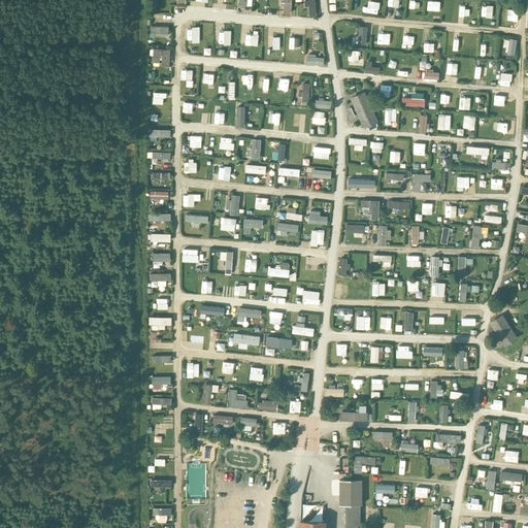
[(281,0),(281,13),(292,13),(292,0),(281,0)]
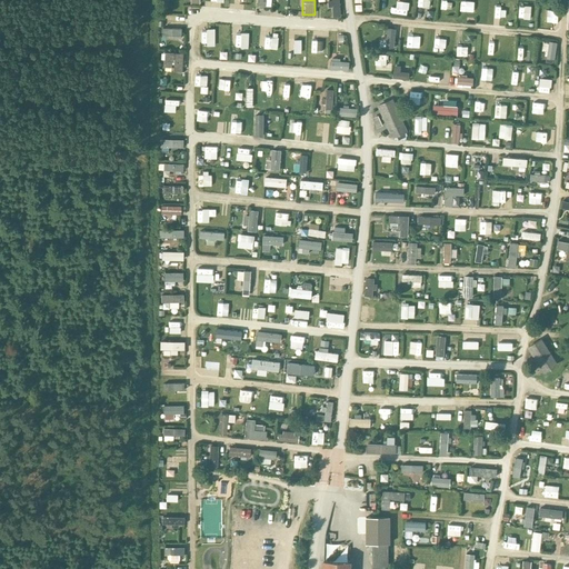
[(333,6),(333,17),(341,17),(340,0),(328,0),(329,6),(333,6)]
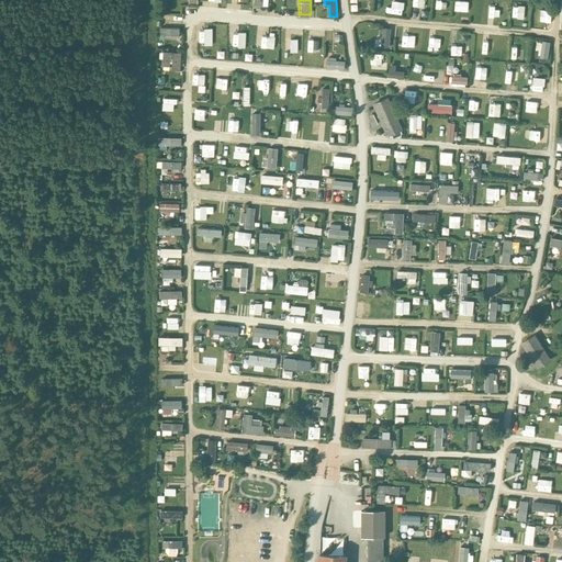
[(391,0),(389,12),(403,14),(405,2),(394,0),(391,0)]
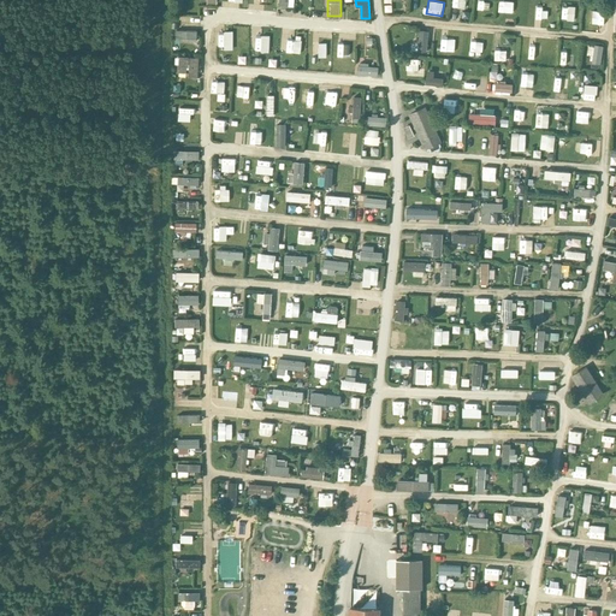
[(478,0),(479,11),(490,11),(490,0),(478,0)]
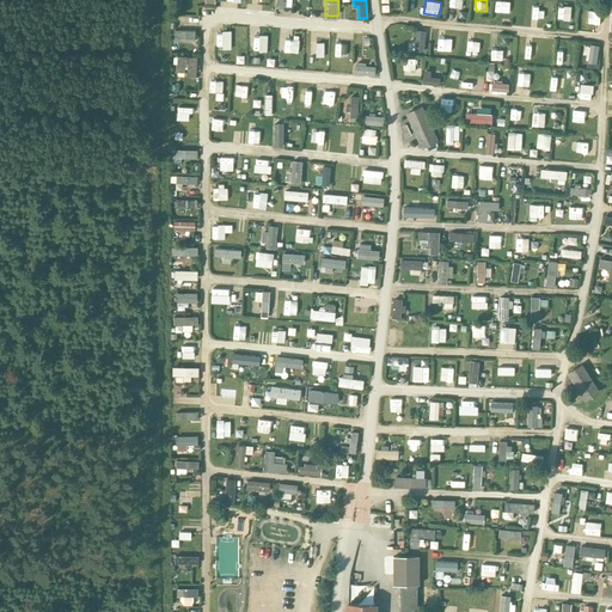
[(552,14),(555,4),(542,0),(539,12),(552,14)]
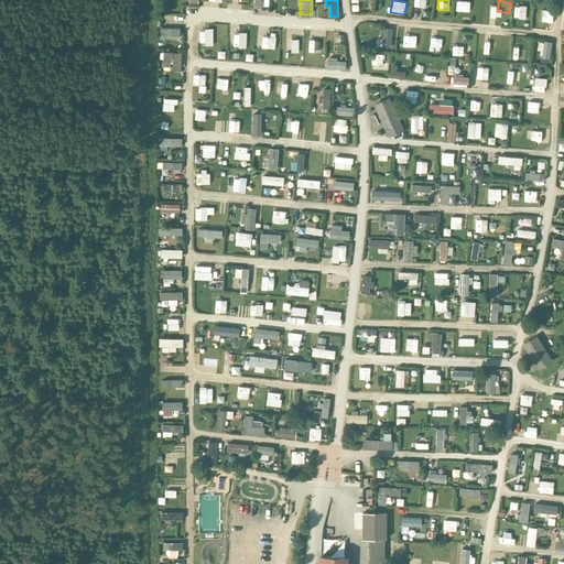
[(457,9),(468,10),(469,2),(458,1),(457,9)]
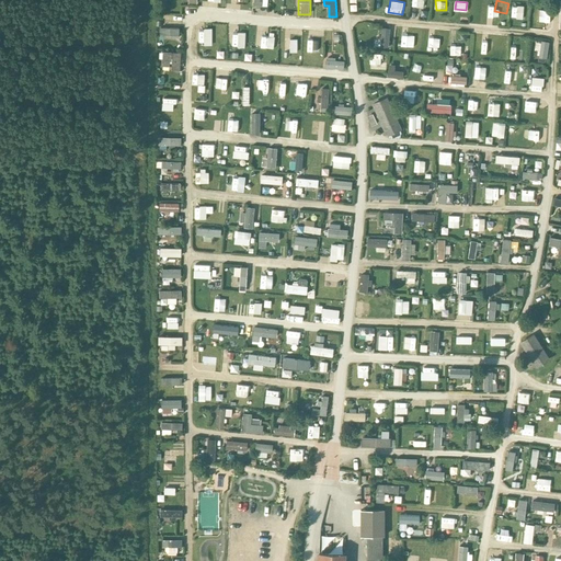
[(524,19),(525,7),(513,4),(512,18),(524,19)]
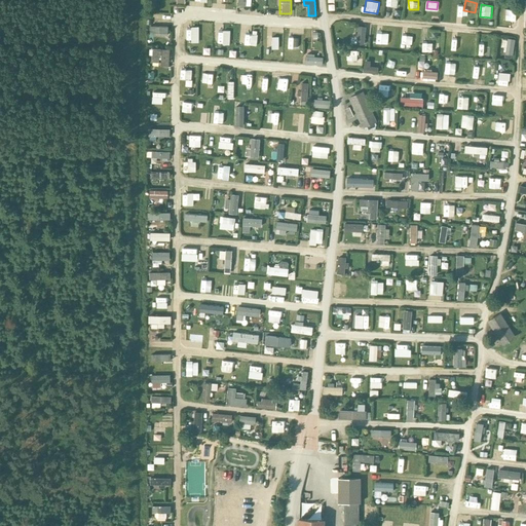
[(506,26),(508,4),(499,4),(498,25),(506,26)]
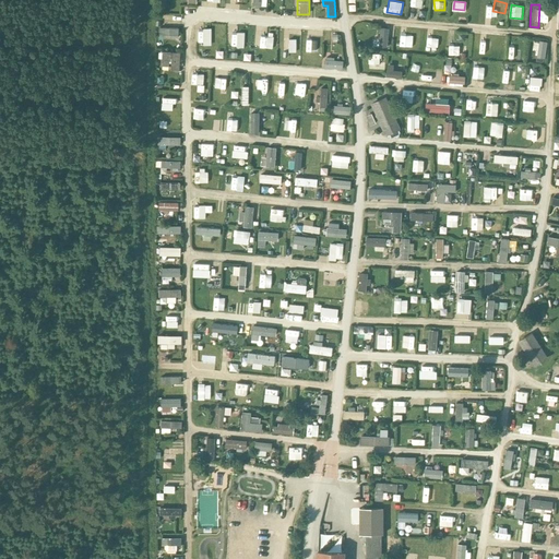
[(482,18),(483,7),(471,7),(471,18),(482,18)]
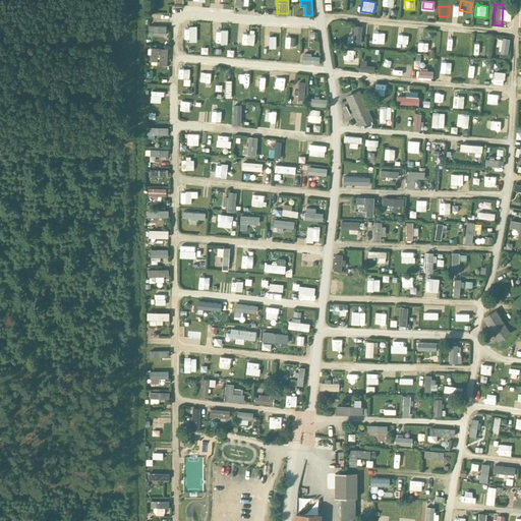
[(362,43),(362,24),(348,24),(348,43),(362,43)]
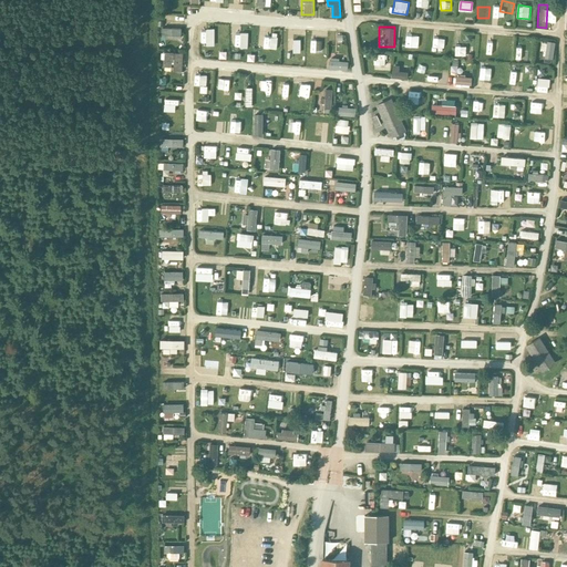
[(215,45),(216,28),(207,28),(206,45),(215,45)]
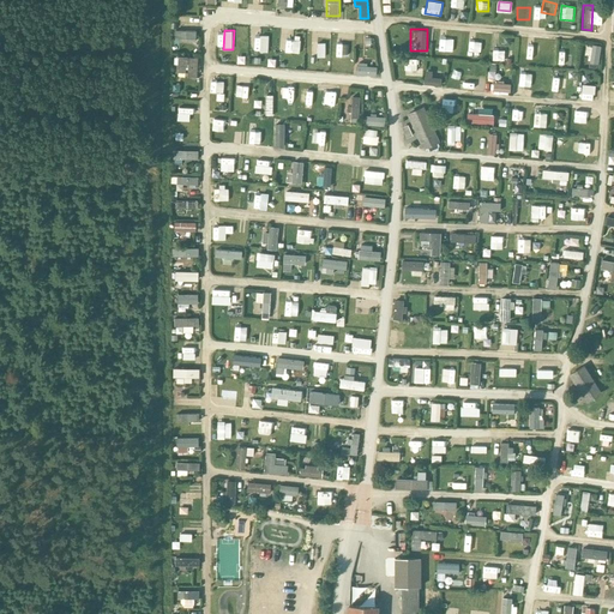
[(450,44),(464,44),(464,31),(450,31),(450,44)]
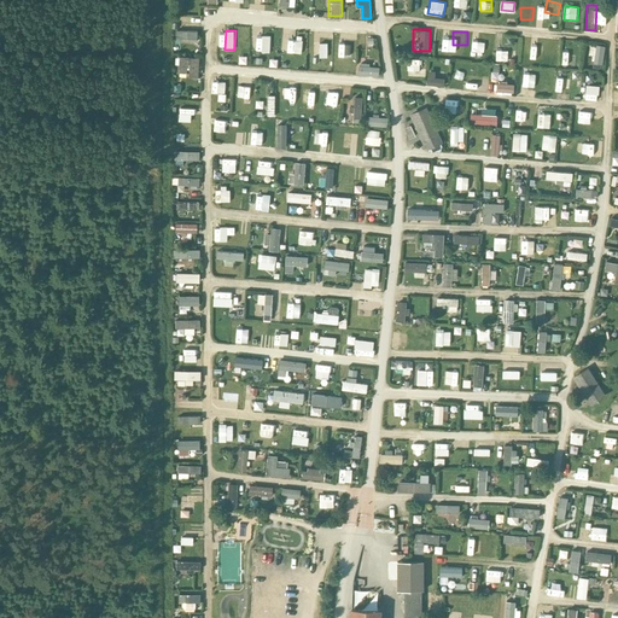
[(330,62),(339,62),(339,44),(350,44),(350,34),(330,34),(330,62)]
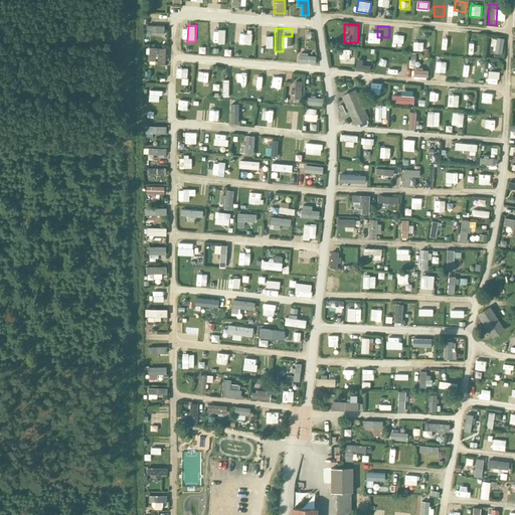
[(412,29),(400,28),(400,41),(411,41),(412,29)]
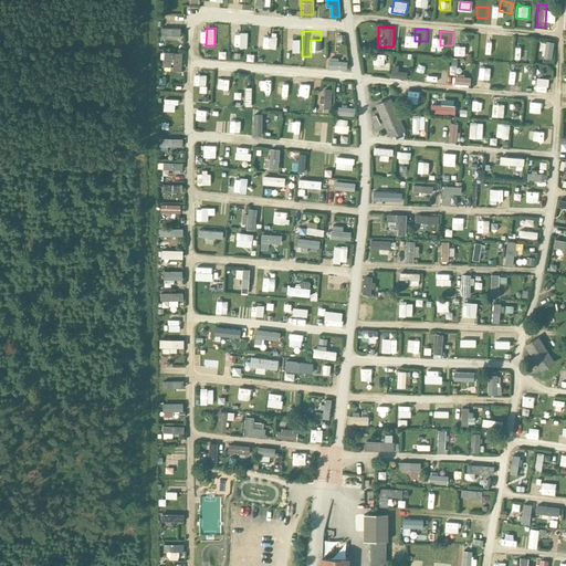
[(236,48),(248,48),(248,32),(236,32),(236,48)]
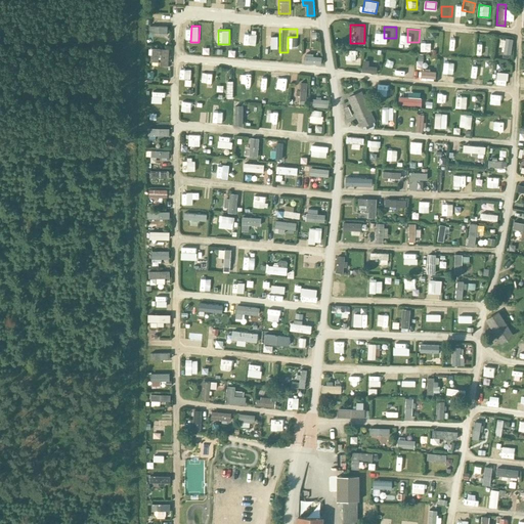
[(456,33),(444,32),(444,45),(455,46),(456,33)]
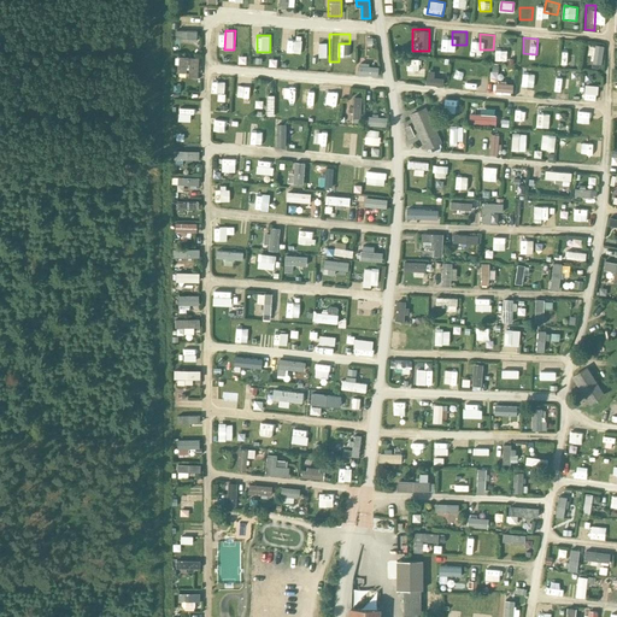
[(287,53),(303,53),(303,39),(288,39),(287,53)]
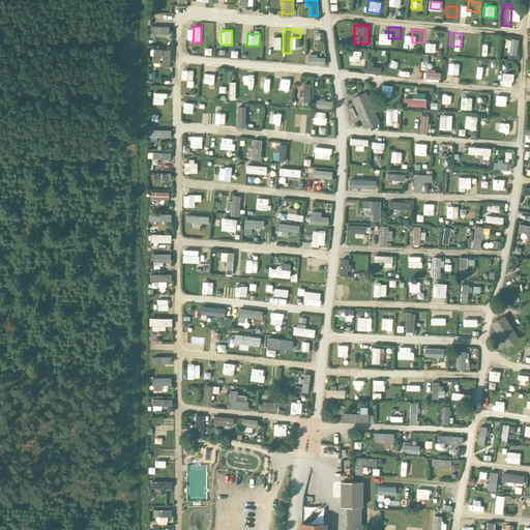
[(468,49),(479,49),(480,35),(469,35),(468,49)]
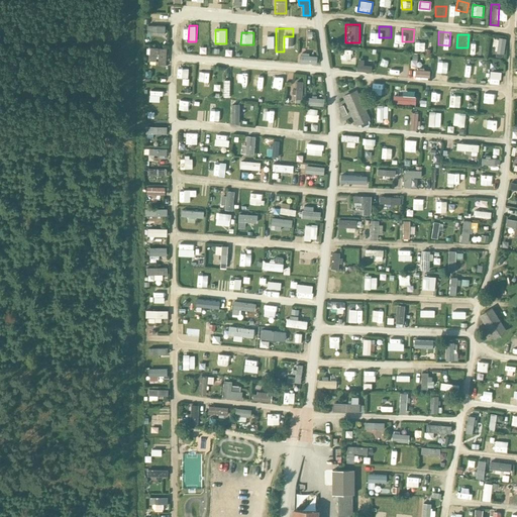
[(499,36),(498,53),(506,53),(507,37),(499,36)]
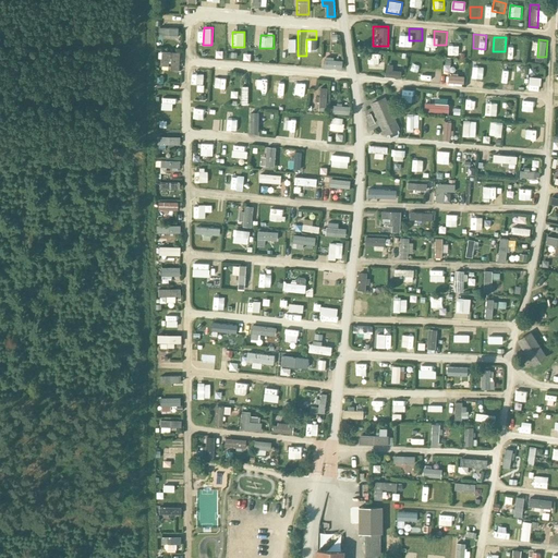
[(459,55),(459,45),(449,45),(449,53),(459,55)]
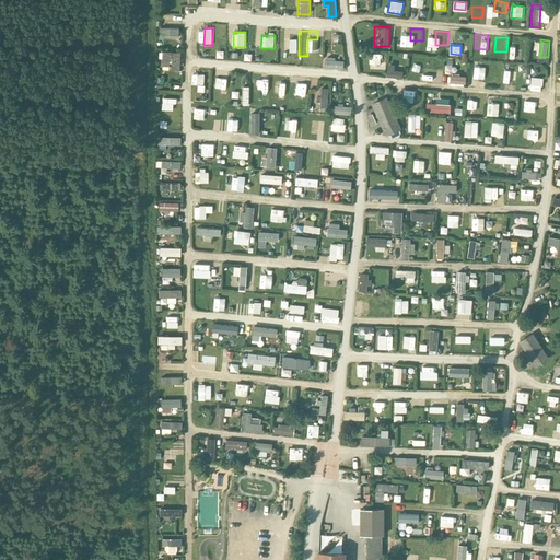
[(510,59),(523,60),(523,48),(511,48),(510,59)]
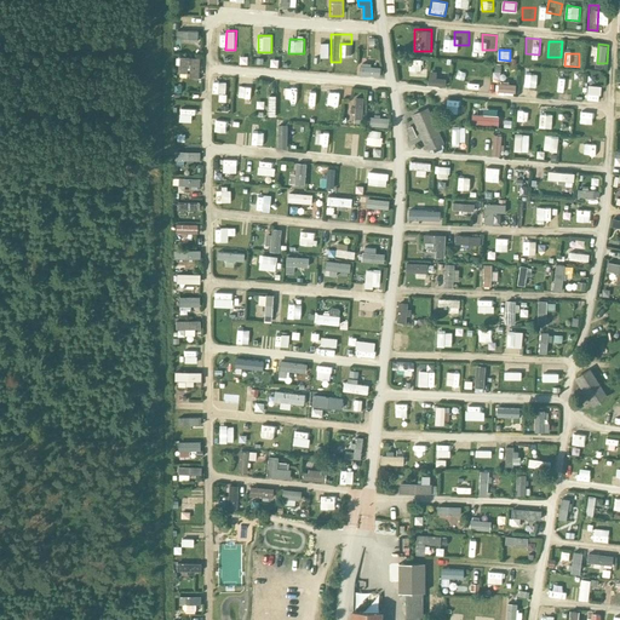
[(189,72),(189,76),(200,76),(200,57),(179,56),(179,72),(189,72)]
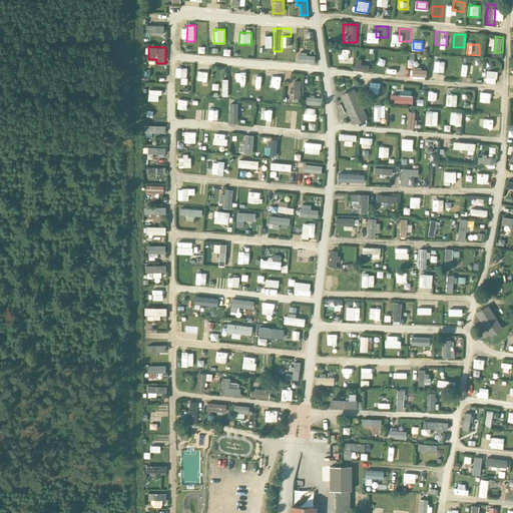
[(342,59),(352,59),(352,50),(343,49),(342,59)]
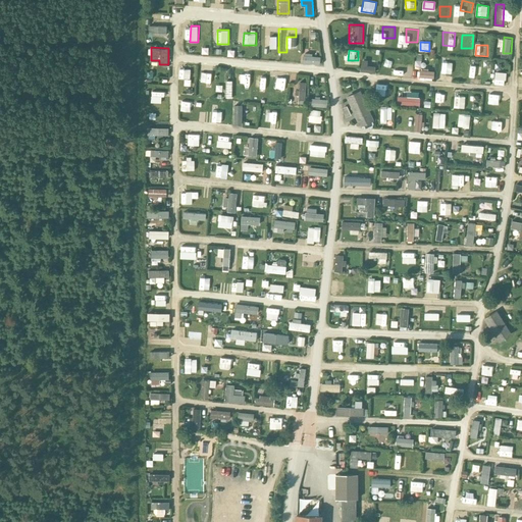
[(303,62),(320,63),(320,55),(303,55),(303,62)]
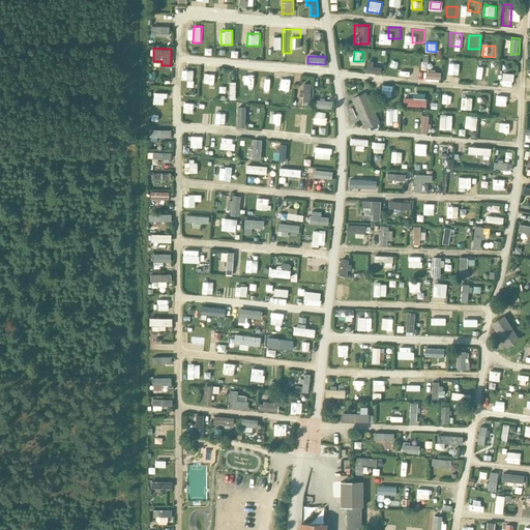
[(382,66),(374,66),(374,60),(367,60),(366,71),(381,71),(382,66)]
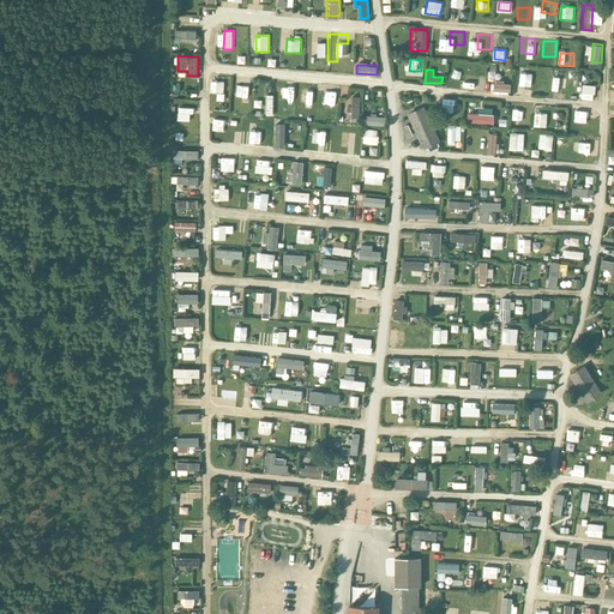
[(518,85),(531,86),(533,73),(521,71),(518,85)]
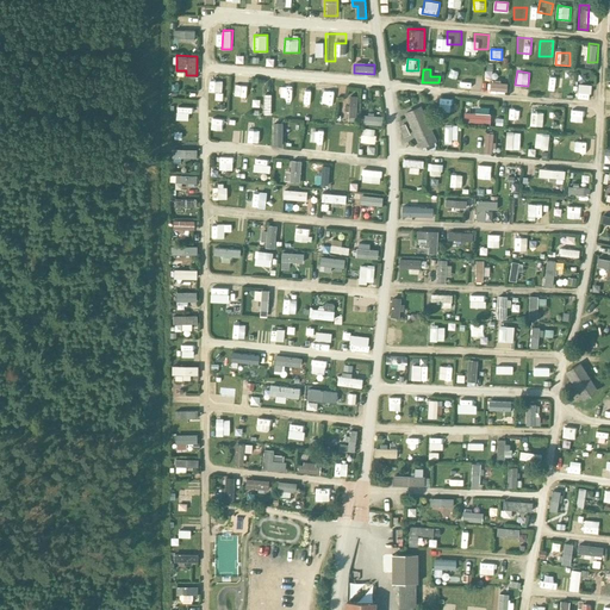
[(210,91),(223,92),(223,80),(210,80),(210,91)]
